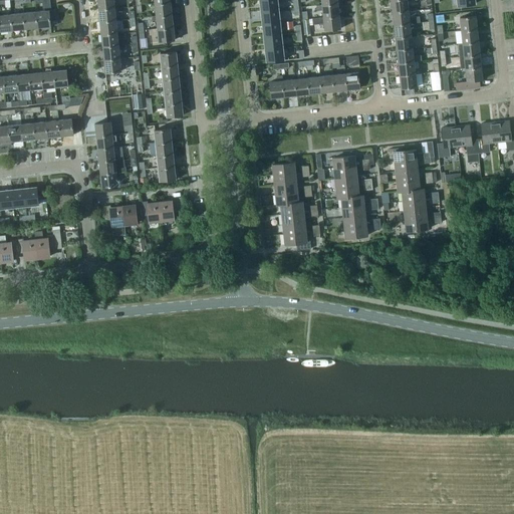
[(43,12),(36,12),(37,29),(50,27),(49,20),(55,19),(55,10),(50,11),(49,0),(34,0),(35,4),(42,3),(43,12)]
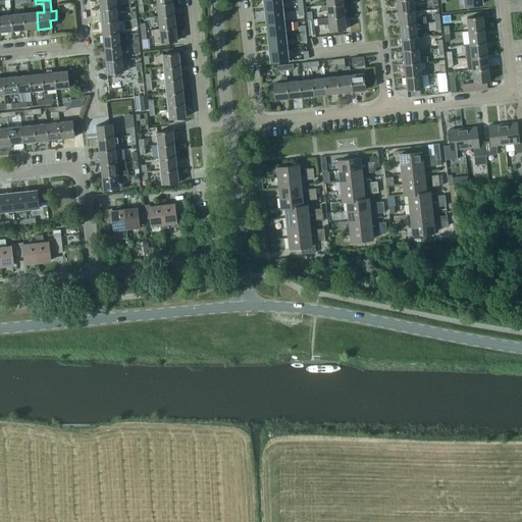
[(99,0),(100,10),(116,8),(114,0),(99,0)]
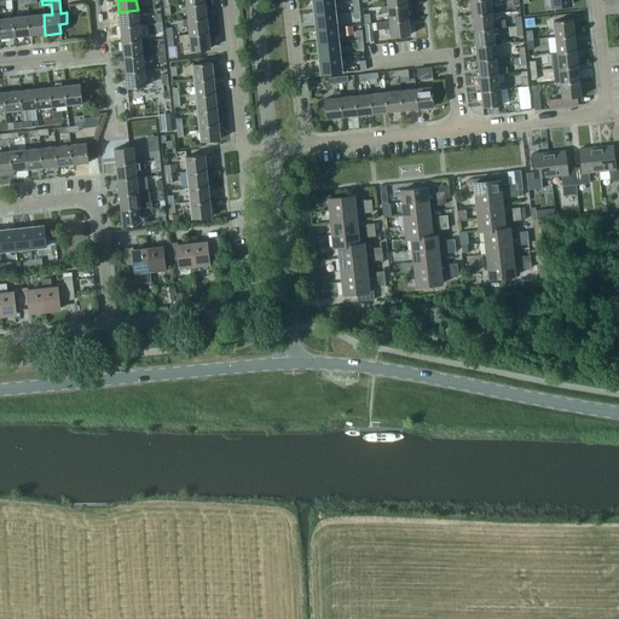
[(335,11),(333,0),(312,0),(314,13),(335,11)]
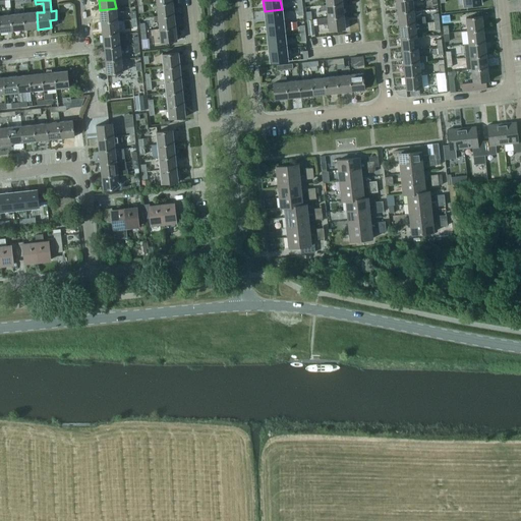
[(414,11),(412,0),(396,0),(398,12),(414,11)]
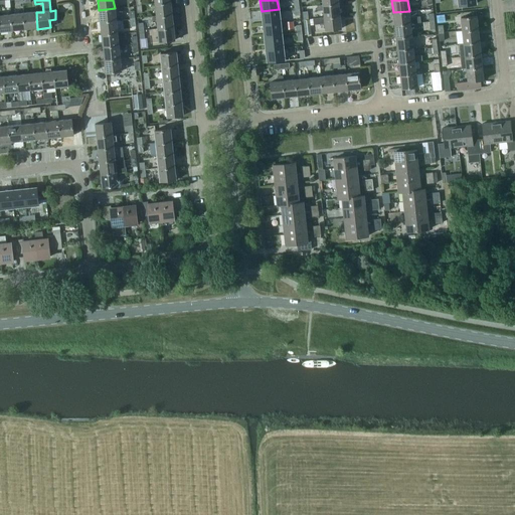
[(171,15),(170,2),(155,4),(156,16),(171,15)]
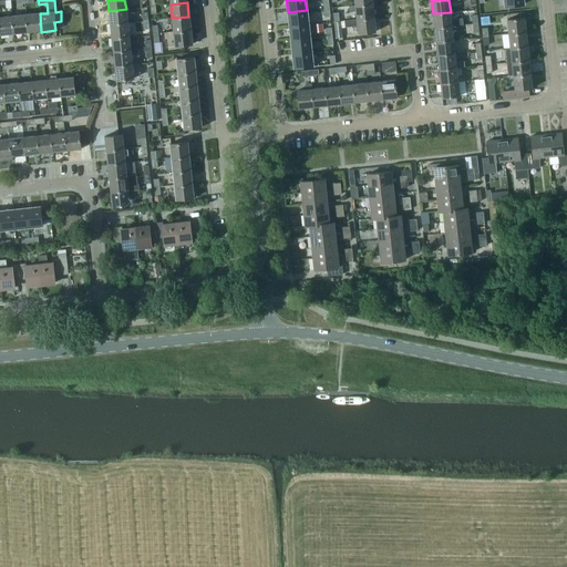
[(374,18),(373,3),(356,6),(357,19),(374,18)]
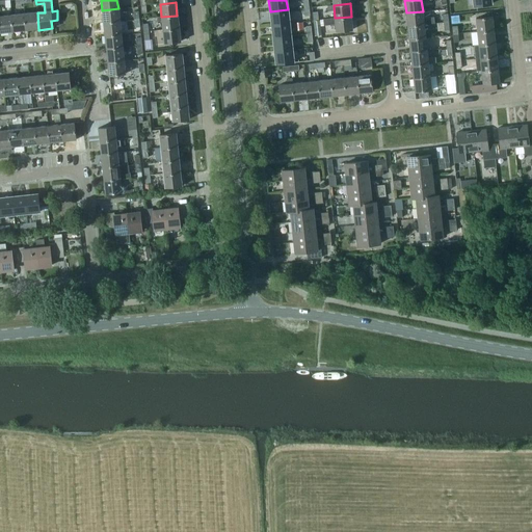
[(120,22),(118,8),(102,10),(103,23),(120,22)]
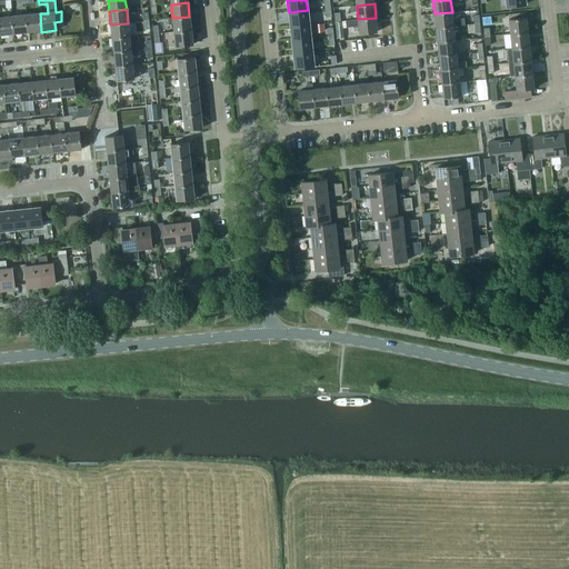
[(289,12),(290,27),(309,25),(308,10),(289,12)]
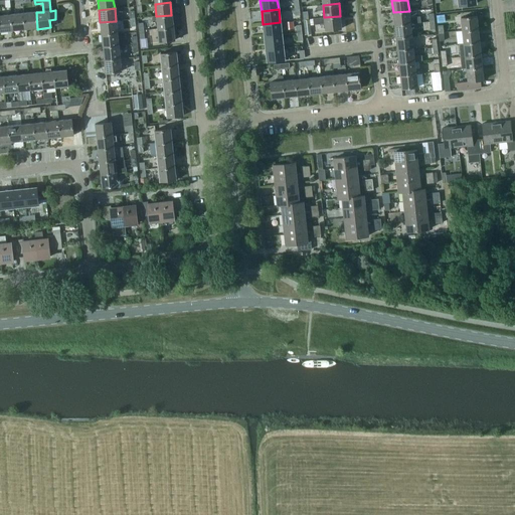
[(393,12),(394,25),(410,23),(420,22),(419,16),(410,17),(409,11),(393,12)]
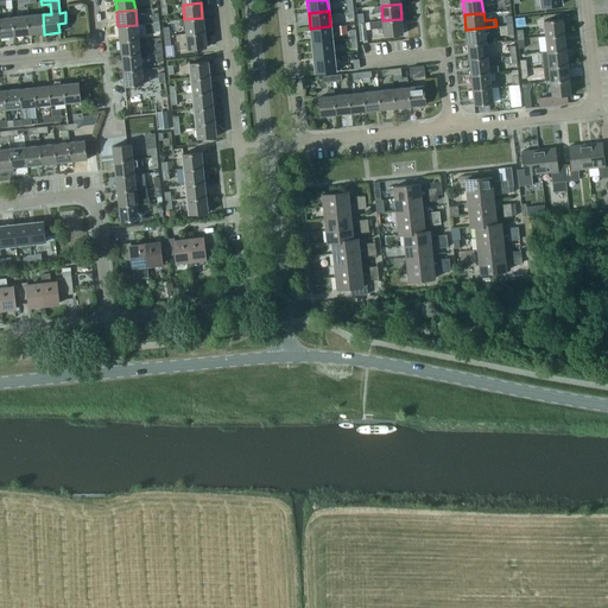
[(27,17),(30,36),(44,35),(43,14),(27,17)]
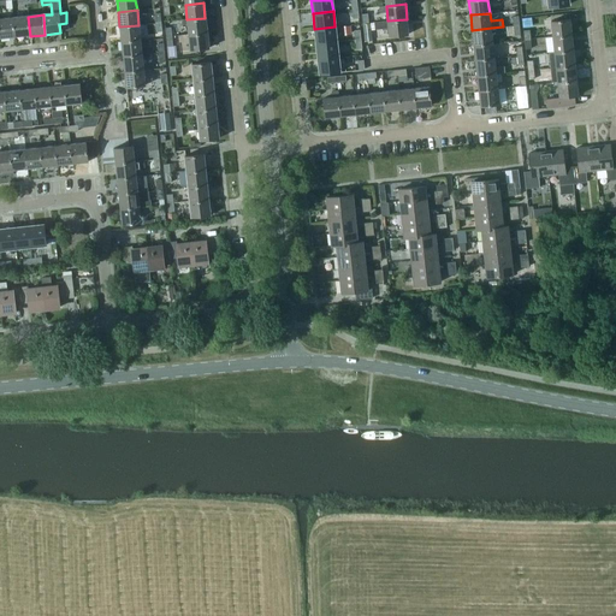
[(15,37),(30,36),(28,17),(13,18),(15,37)]
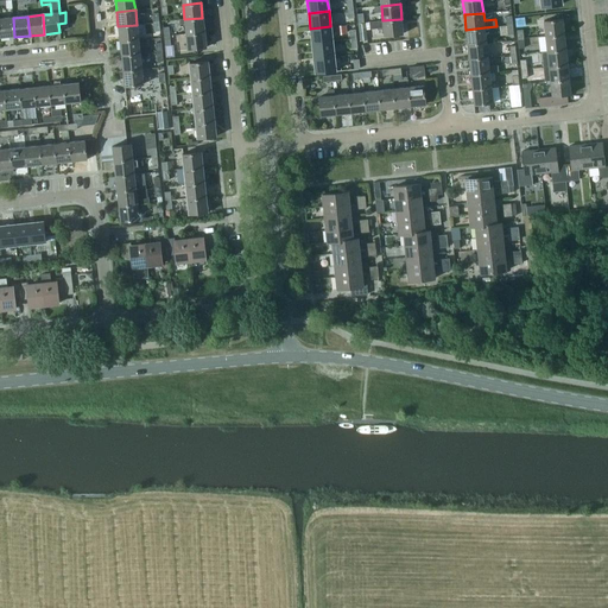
[(13,18),(0,18),(0,38),(14,37),(13,18)]
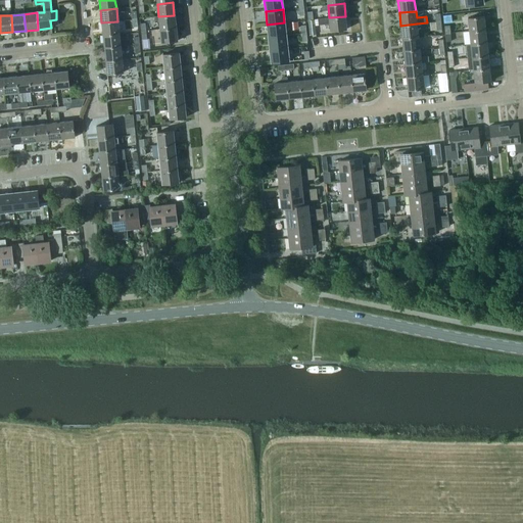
[(158,20),(159,30),(176,28),(174,15),(158,16),(154,17),(154,21),(158,20)]
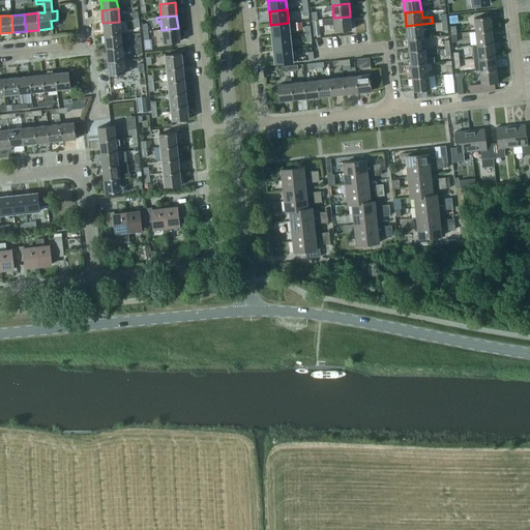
[(350,17),(333,18),(322,20),(323,26),(334,24),(335,31),(351,30),(350,17)]
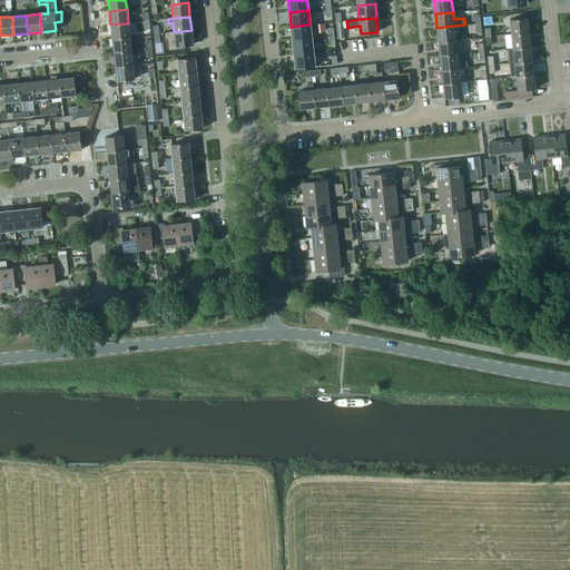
[(510,20),(511,33),(530,32),(528,18),(510,20)]
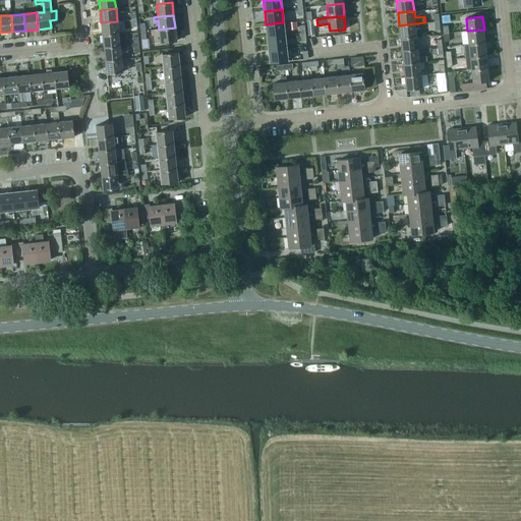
[(312,19),(307,20),(306,20),(308,35),(314,35),(313,19),(312,20),(312,19)]
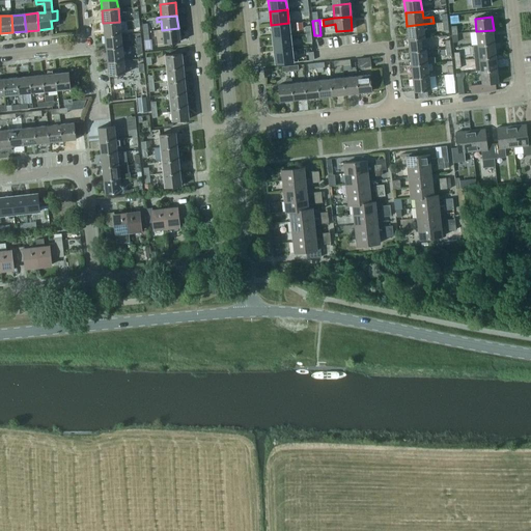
[(103,23),(105,36),(120,34),(119,22),(103,23)]
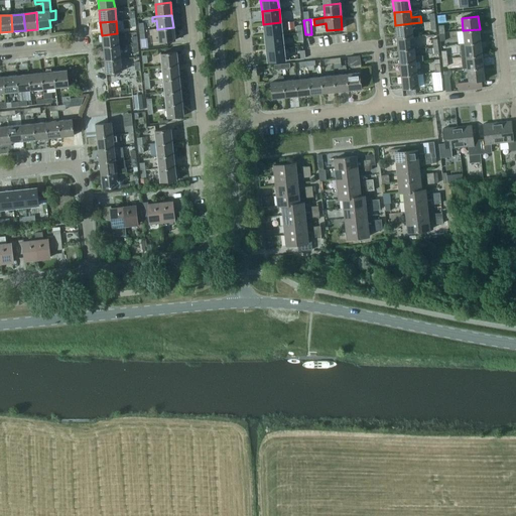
[(281,34),(280,22),(263,24),(265,36),(281,34)]
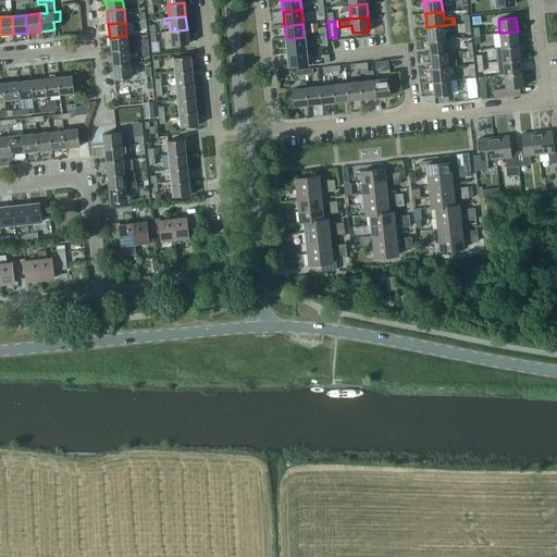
[(446,39),(444,25),(426,27),(429,40),(446,39)]
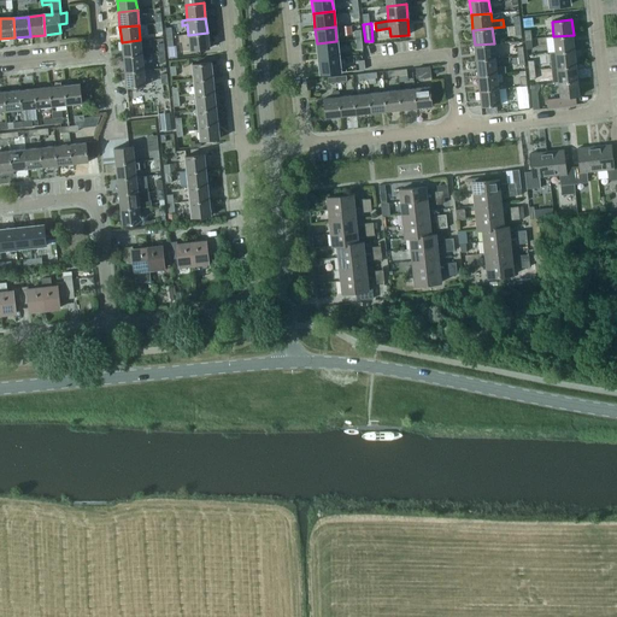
[(209,48),(207,33),(188,35),(189,51),(209,48)]
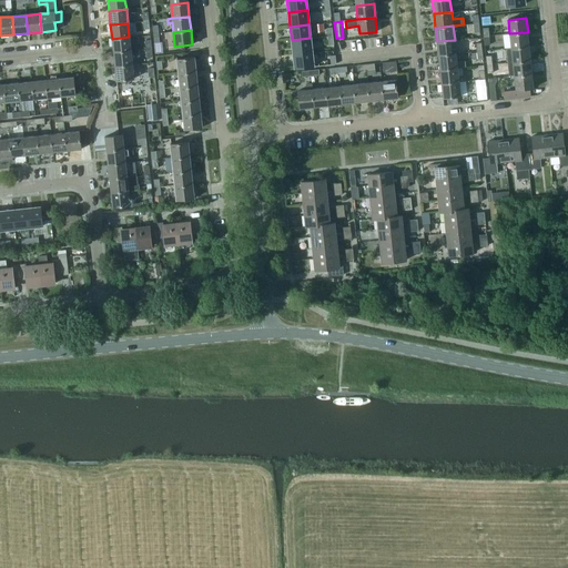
[(509,33),(511,48),(529,46),(528,32),(509,33)]
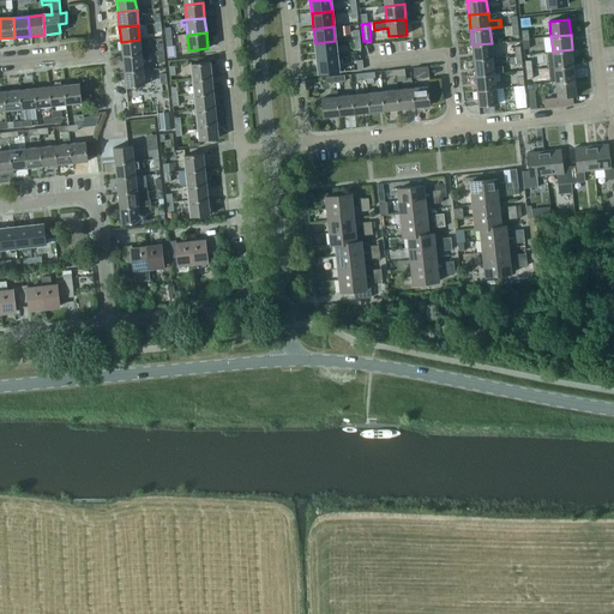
[(121,42),(122,56),(140,55),(139,40),(121,42)]
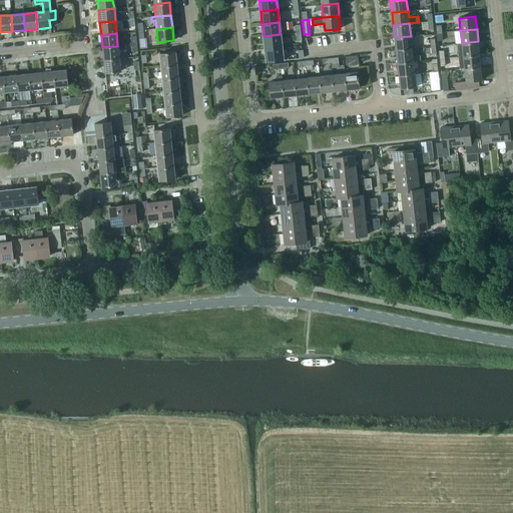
[(264,36),(265,49),(282,47),(280,34),(264,36)]
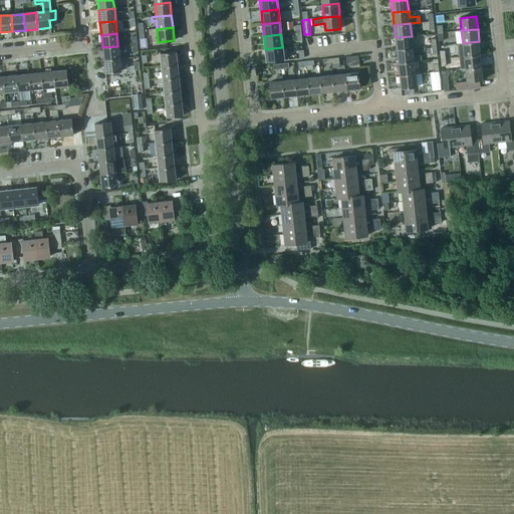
[(396,37),(397,50),(413,48),(412,36),(396,37)]
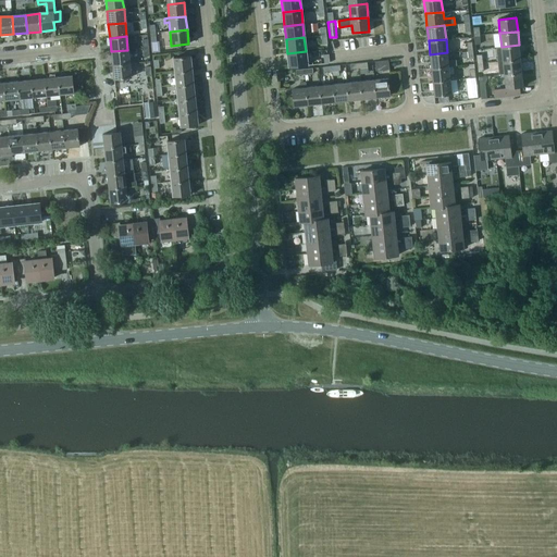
[(502,47),(503,60),(520,59),(519,45),(502,47)]
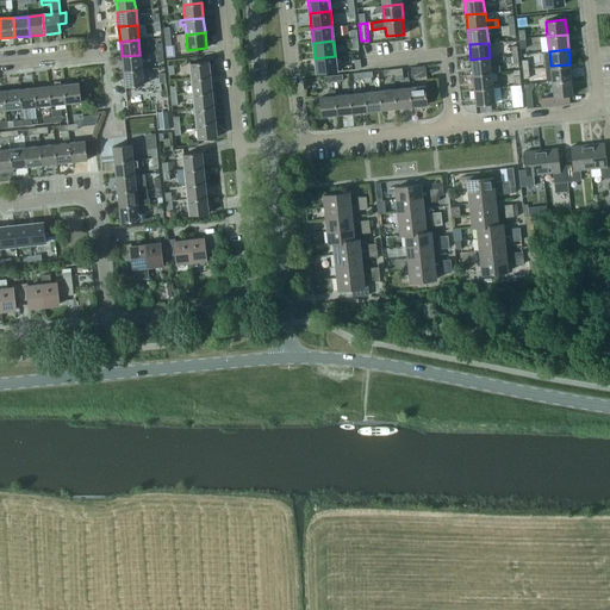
[(518,64),(518,54),(511,55),(512,56),(508,57),(508,64),(512,63),(512,64),(518,64)]
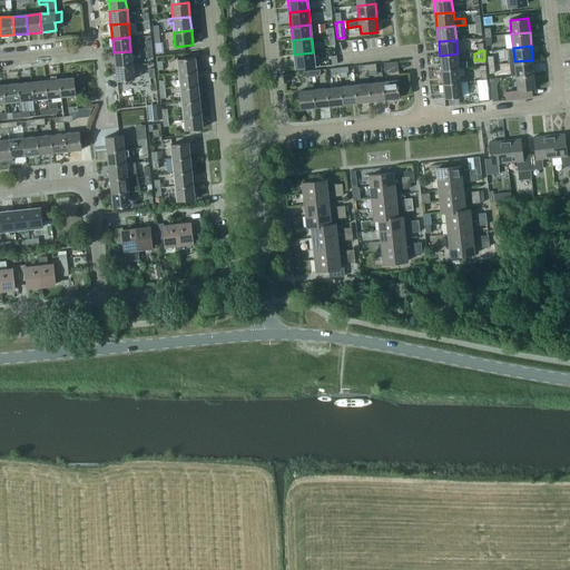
[(133,65),(130,51),(114,52),(115,67),(133,65)]
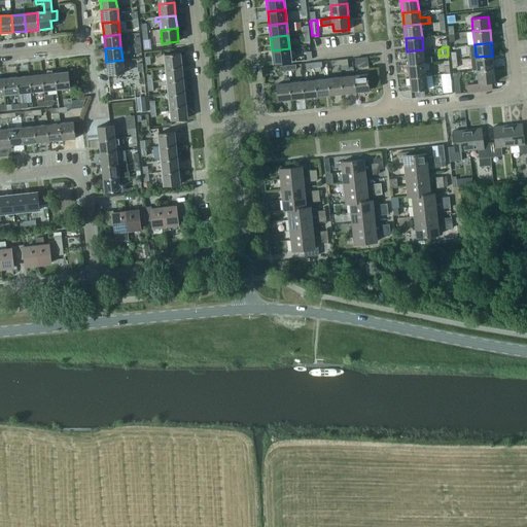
[(289,48),(272,50),(274,64),(280,63),(290,62),(289,48)]
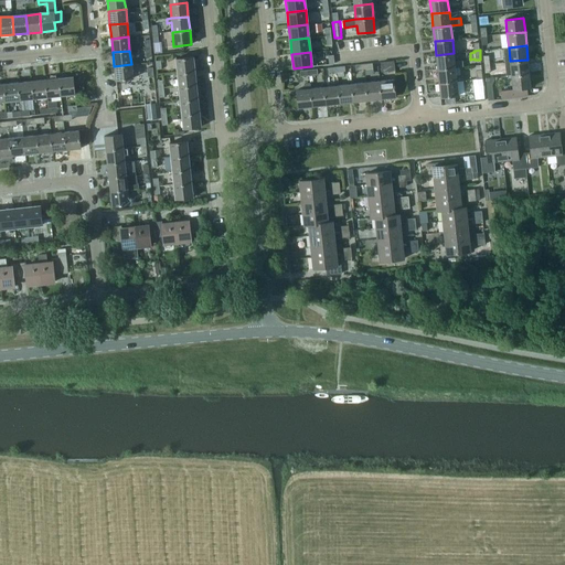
[(438,68),(456,67),(464,66),(462,61),(455,62),(454,53),(436,55),(438,68)]
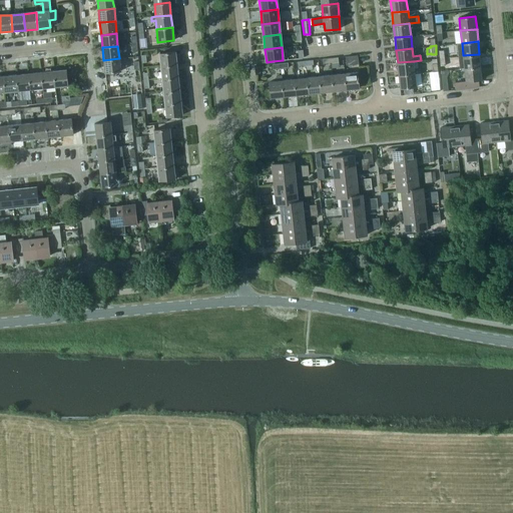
[(159,53),(161,66),(176,65),(175,52),(159,53)]
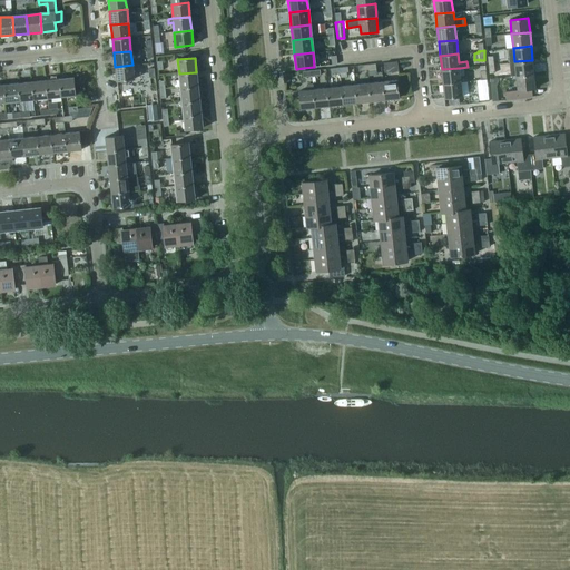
[(514,61),(517,76),(534,74),(532,60),(514,61)]
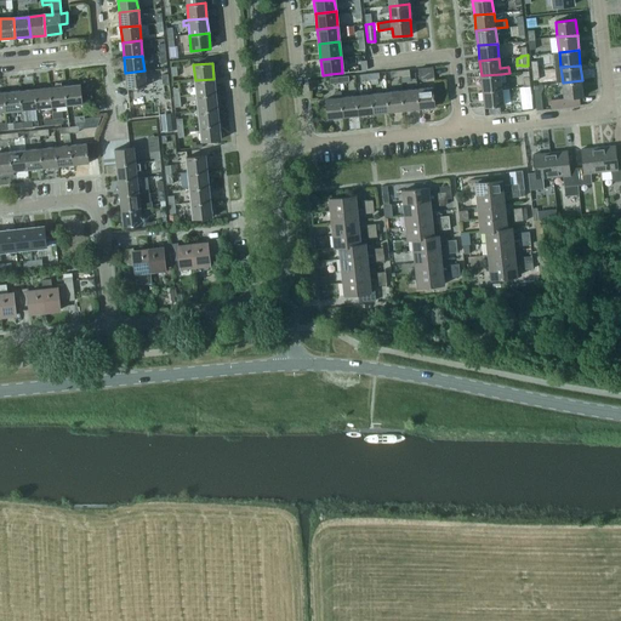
[(433,68),(419,69),(420,79),(434,78),(433,68)]
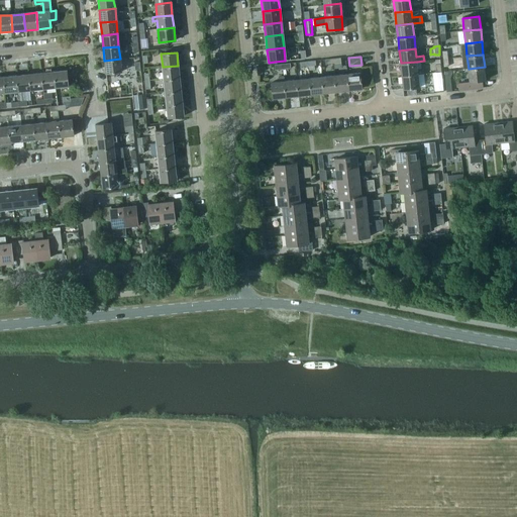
[(120,59),(104,61),(105,74),(121,72),(120,59)]
